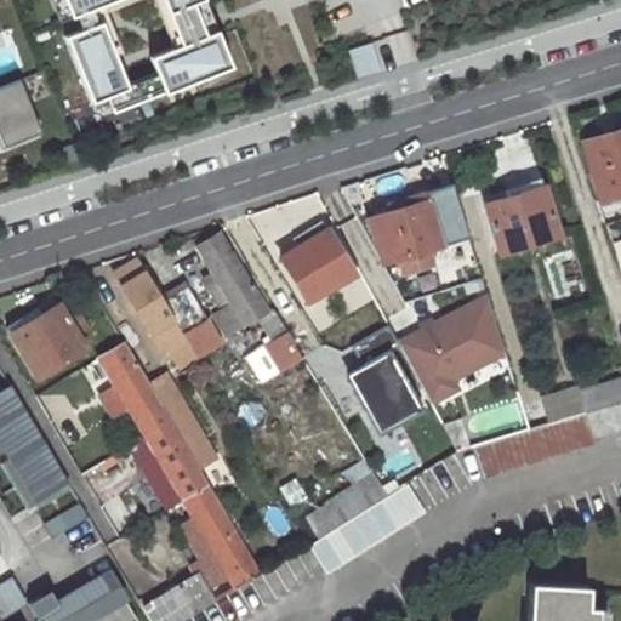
[(204,0),(58,0),(97,101),(112,95),(118,110),(231,67),(204,0)]
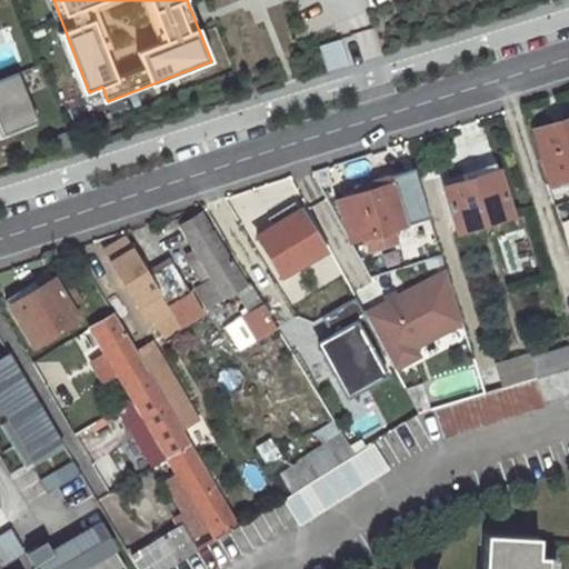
[(37,121),(17,72),(0,79),(0,129),(2,135),(37,121)]
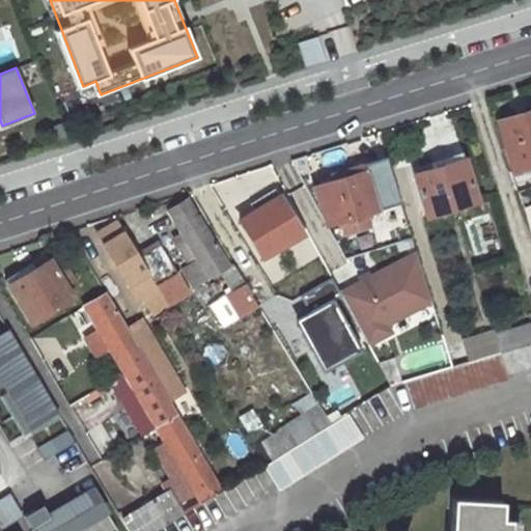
[(530,166),(530,110),(499,121),(515,171),(530,166)]
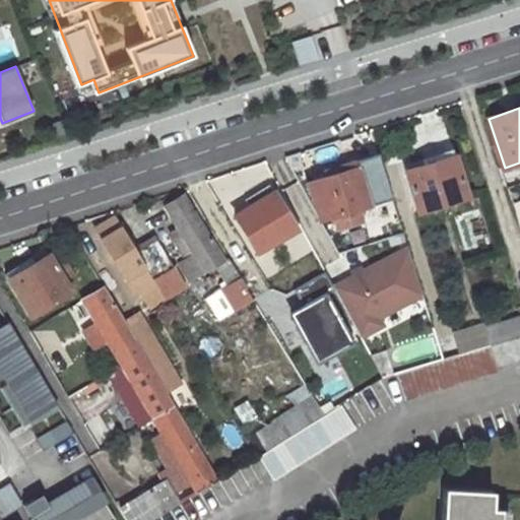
[(378,153),(358,160),(371,203),(391,196),(378,153)]
